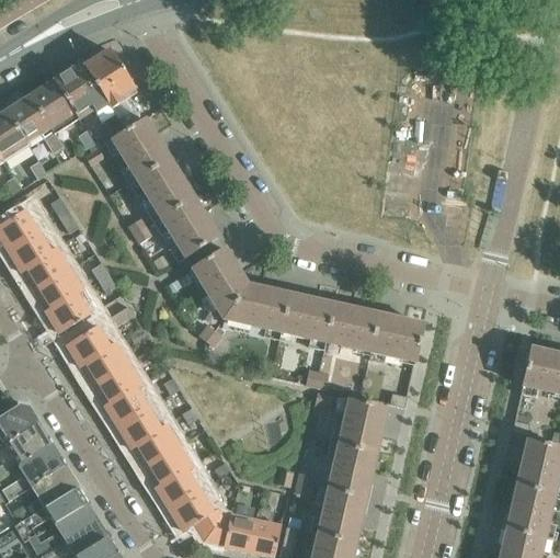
[(95,57),(83,65),(110,106),(117,118),(124,129),(139,121),(132,106),(127,110),(121,100),(118,95),(133,87),(132,86),(107,48),(104,50),(104,49),(94,55),(95,57)]
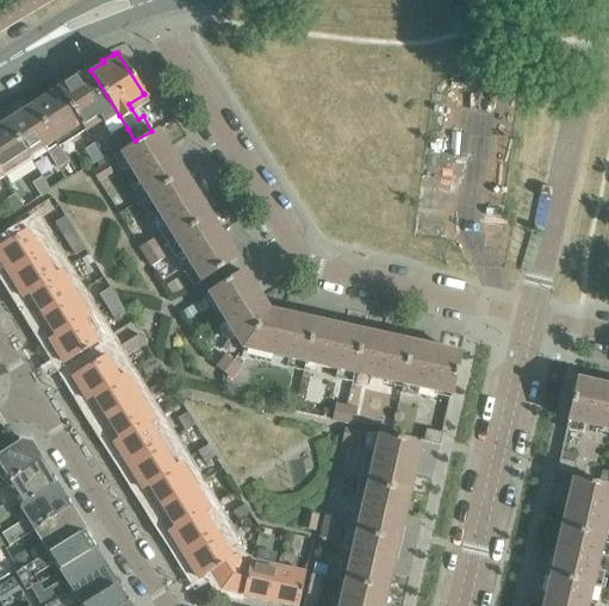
[(61,83),(56,86),(84,127),(99,118),(101,122),(105,119),(116,136),(128,129),(119,116),(91,70),(88,66),(70,77),(69,76),(60,82),(61,83)]
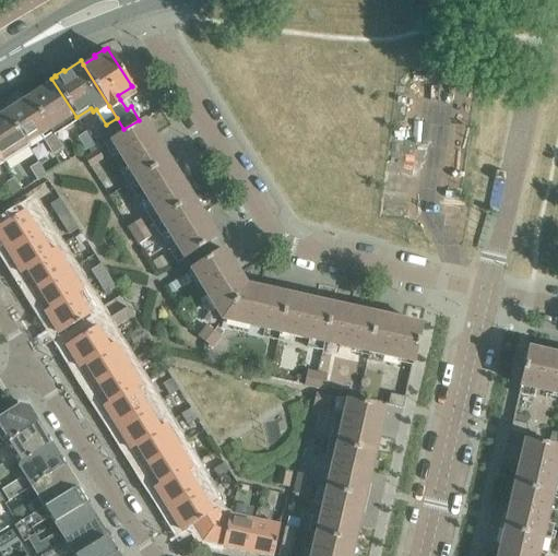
[(27,94),(52,132),(76,117),(51,79),(40,85),(39,84),(31,91),(32,92),(27,94)]
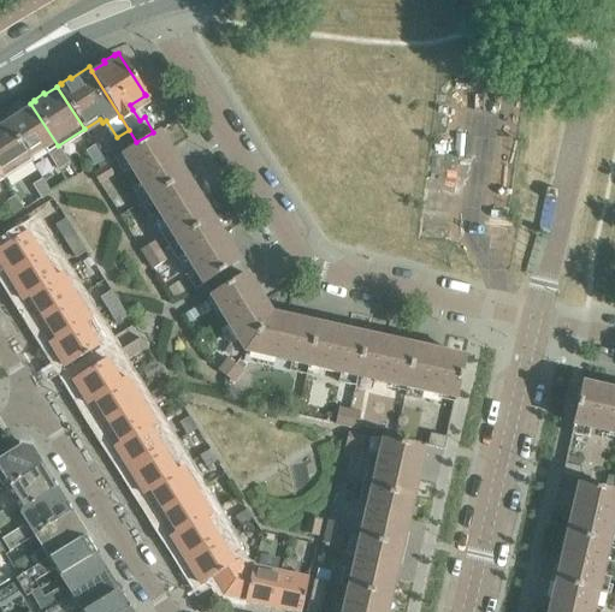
[(9,117),(4,120),(28,156),(42,146),(57,166),(66,159),(58,146),(30,104),(18,111),(18,110),(7,116),(9,117)]
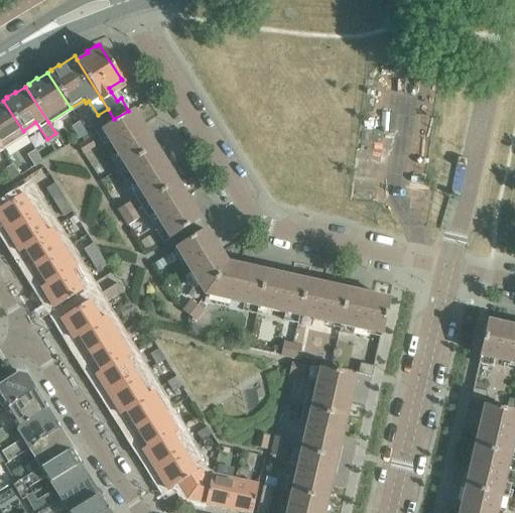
[(0,143),(3,148),(25,134),(23,131),(3,101),(0,103),(0,143)]
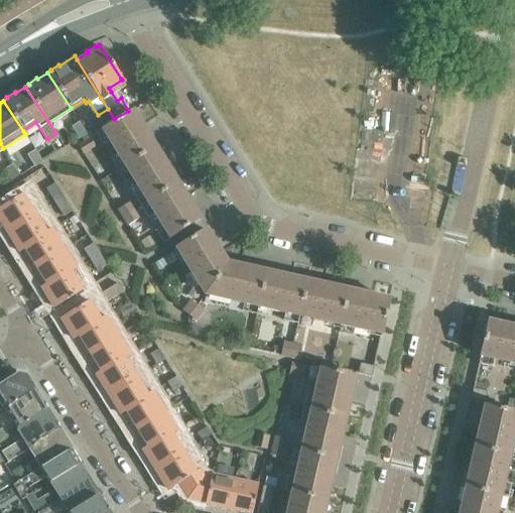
[(153,144),(140,123),(131,109),(128,111),(114,119),(102,127),(124,162),(153,144)]
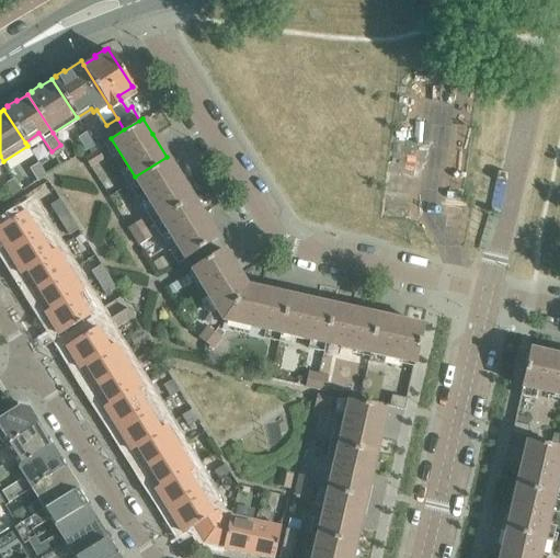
[(84,147),(93,141),(86,129),(77,135),(84,147)]
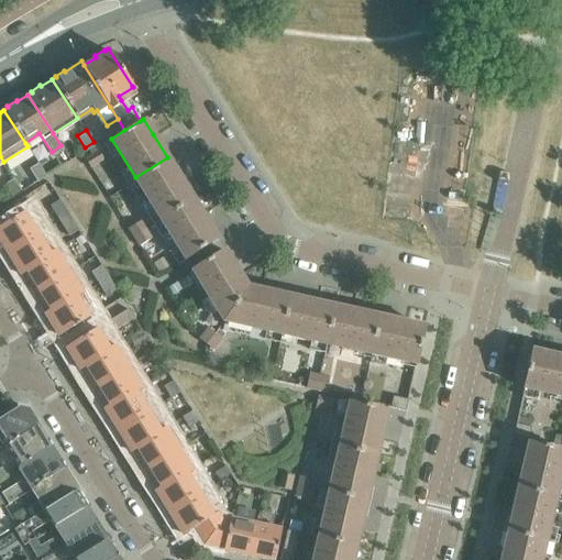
[(84,155),(89,164),(102,155),(97,147),(84,155)]
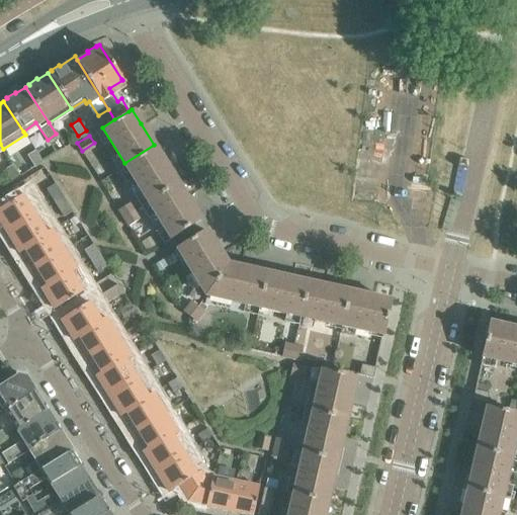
[(154,145),(124,163),(147,199),(176,181),(154,145)]
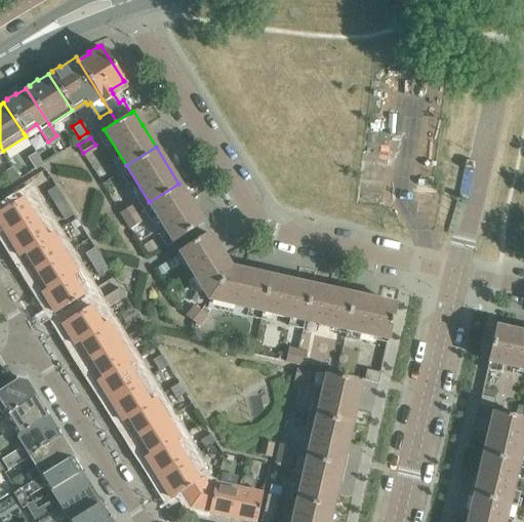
[(35,150),(27,155),(34,166),(42,161),(35,150)]
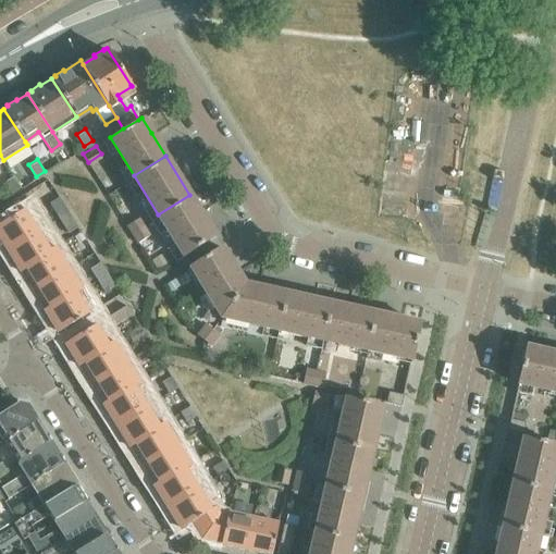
[(12,192),(21,186),(13,174),(4,180),(12,192)]
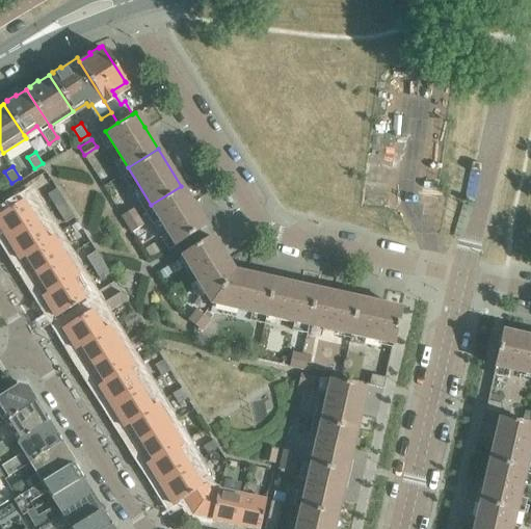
[(181,186),(151,205),(174,243),(205,225),(181,186)]
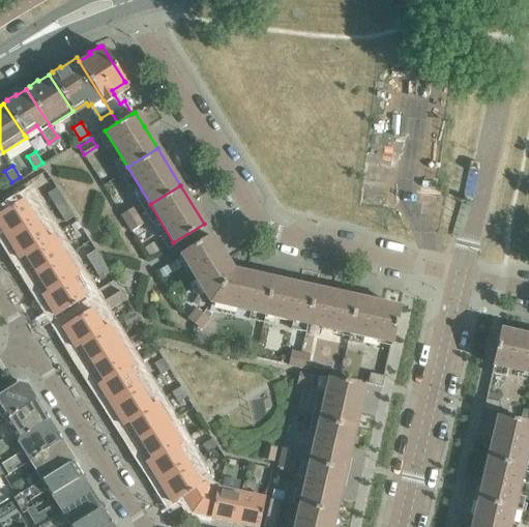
[(64,201),(56,186),(47,193),(55,206),(64,201)]
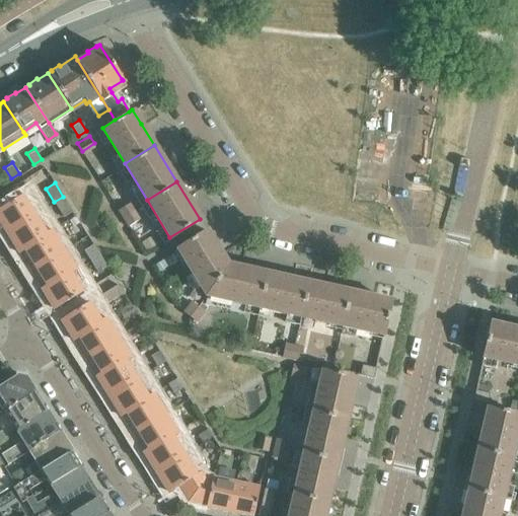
[(33,214),(20,194),(14,183),(0,192),(0,222),(6,231),(27,218),(33,214)]
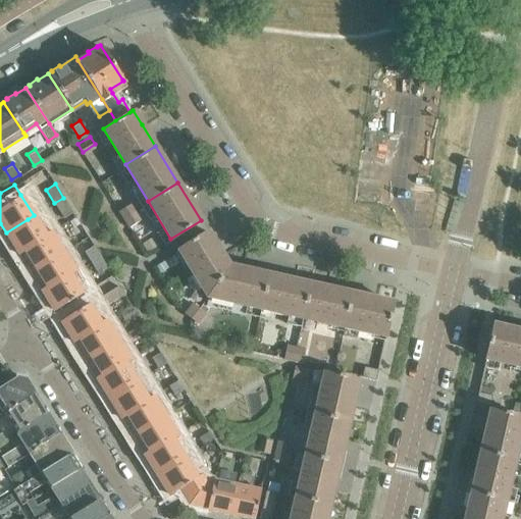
[(63,217),(72,211),(63,198),(54,203),(63,217)]
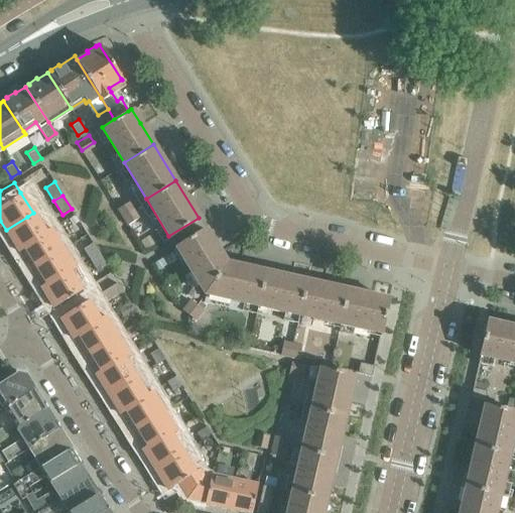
[(121,215),(133,207),(128,199),(116,207),(121,215)]
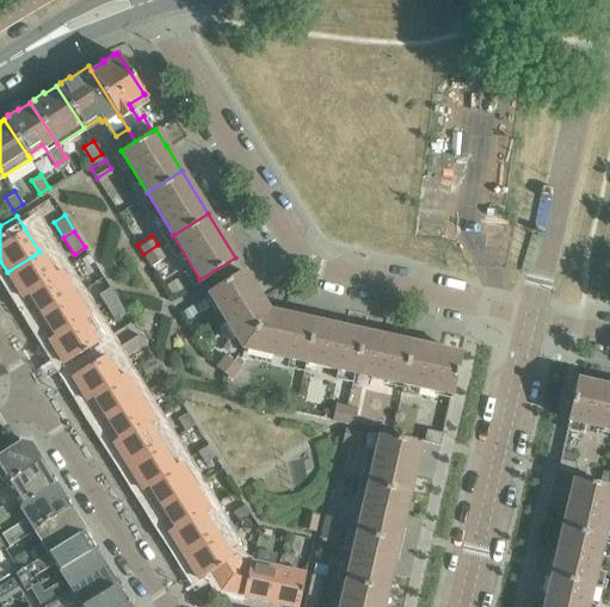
[(162,254),(158,245),(143,254),(149,264),(162,254)]
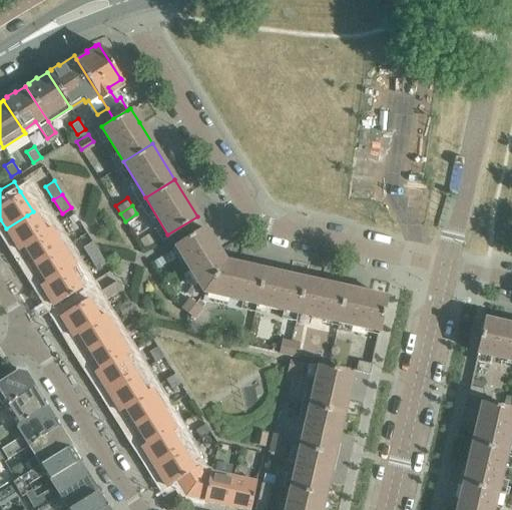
[(33,235),(44,228),(33,211),(27,215),(6,228),(19,248),(24,245),(30,241),(33,235)]
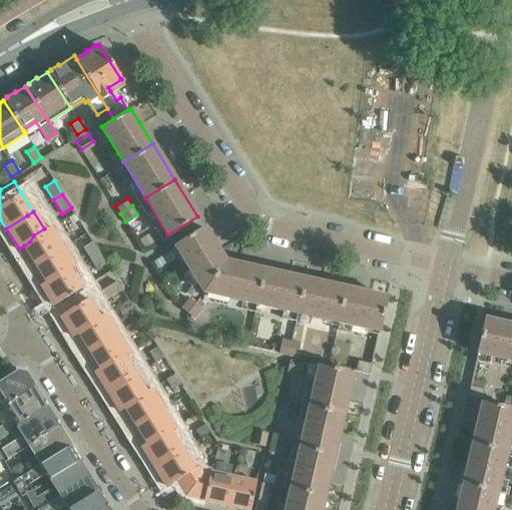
[(77,217),(73,211),(66,215),(70,221),(77,217)]
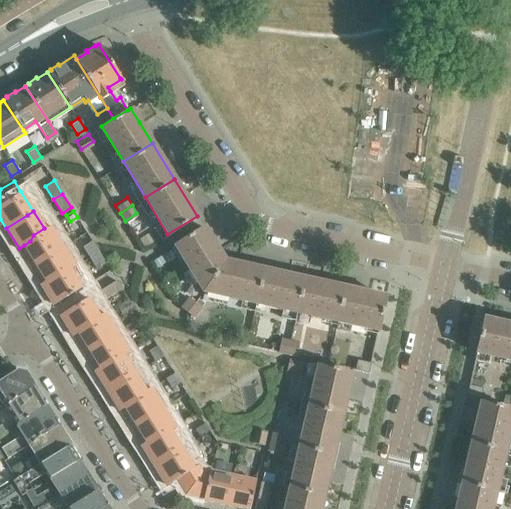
[(62,245),(50,225),(44,228),(33,235),(30,241),(24,245),(28,251),(28,255),(31,260),(34,260),(35,262),(62,245)]
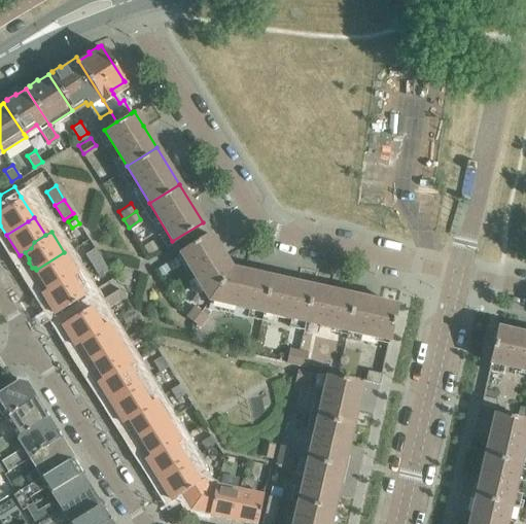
[(209,298),(232,267),(209,233),(179,251),(209,298)]
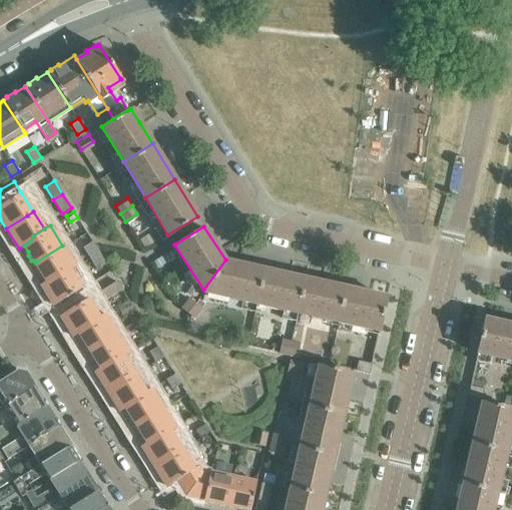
[(148,232),(144,231),(140,234),(139,238),(142,241),(146,242),(149,240),(150,236),(148,232)]
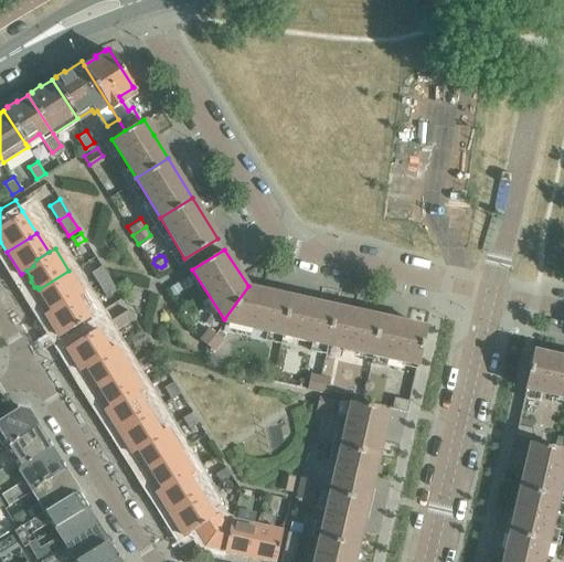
[(108,276),(100,265),(91,271),(97,283),(108,276)]
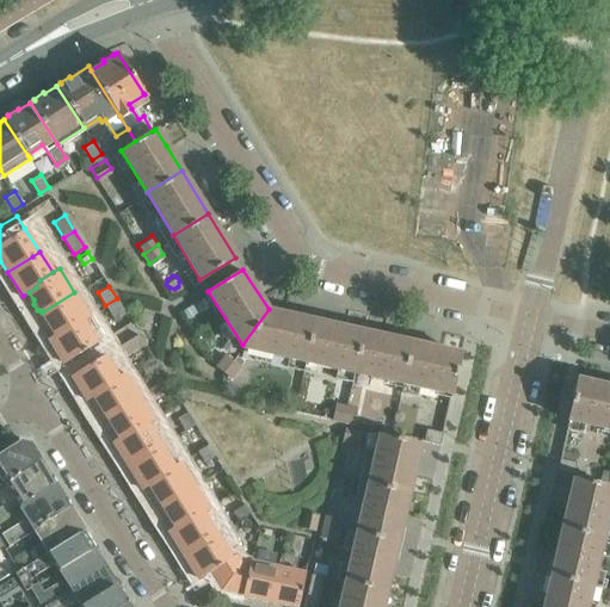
[(69,329),(82,321),(90,317),(74,292),(42,313),(43,315),(42,317),(45,323),(49,324),(54,333),(62,329),(69,329)]
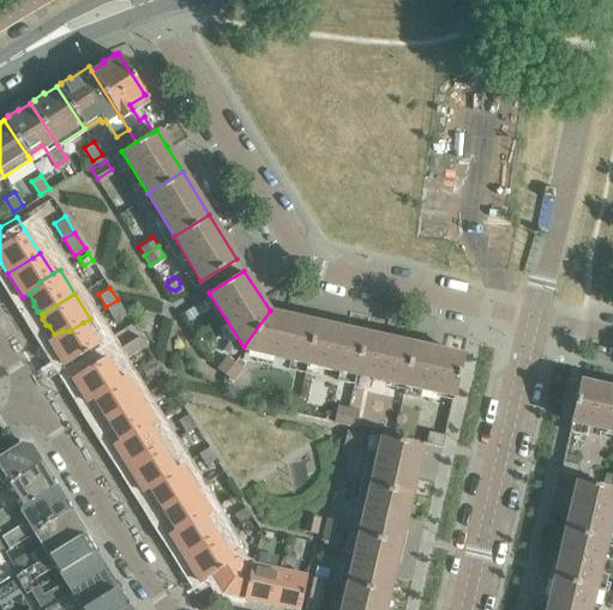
[(118,300),(106,307),(114,319),(125,313),(118,300)]
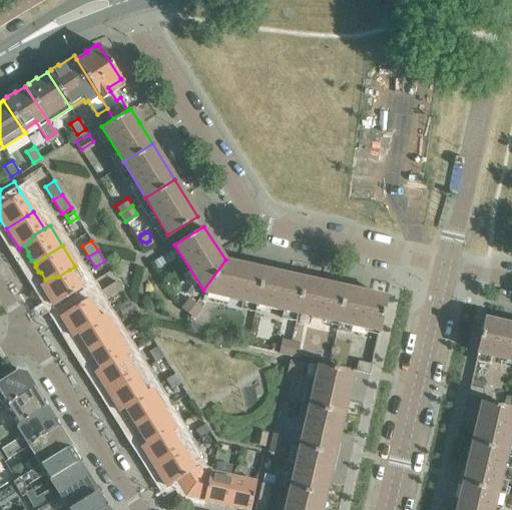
[(163,261),(160,255),(151,260),(155,266),(163,261)]
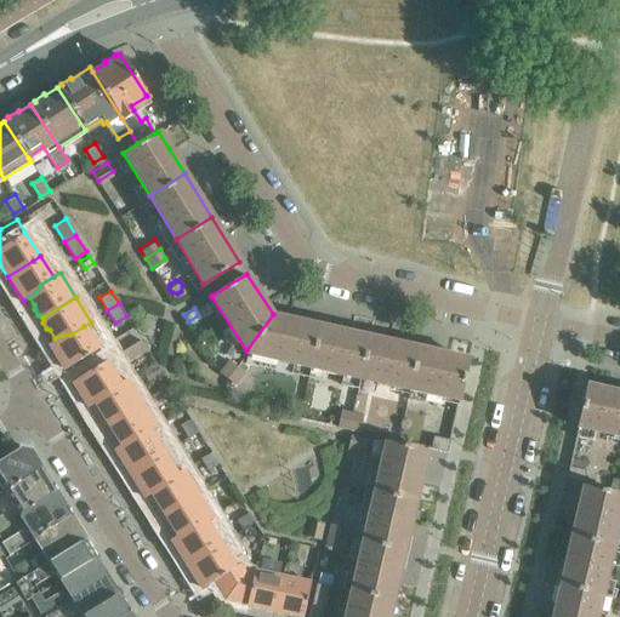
[(318,325),(273,314),(246,350),(310,365),(318,325)]
